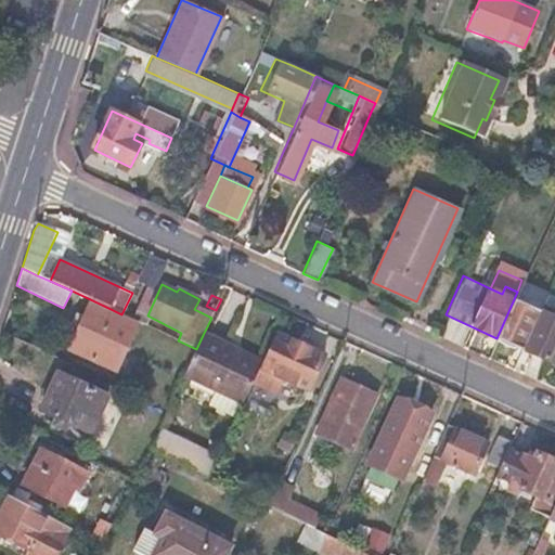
[(113,310),(90,299),(68,348),(114,370),(136,324),(112,313),(113,310)]
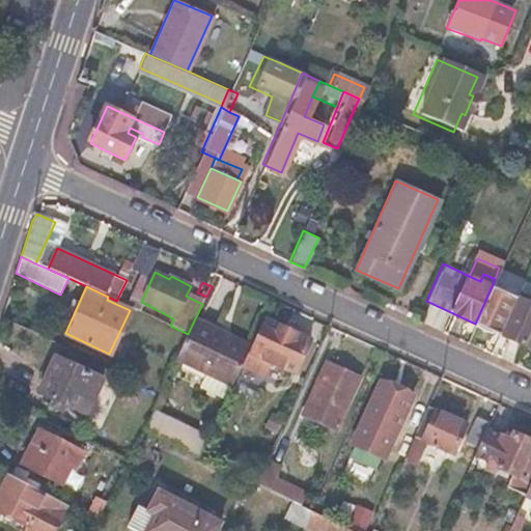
[(514,297),(492,286),(475,324),(499,334),(514,297)]
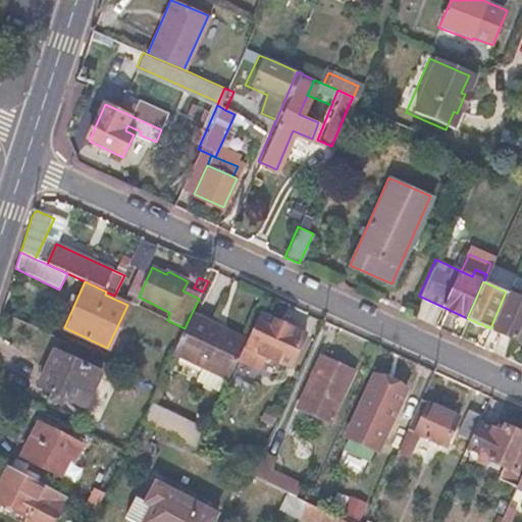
[(521,321),(521,298),(506,292),(490,328),(515,340),(521,321)]
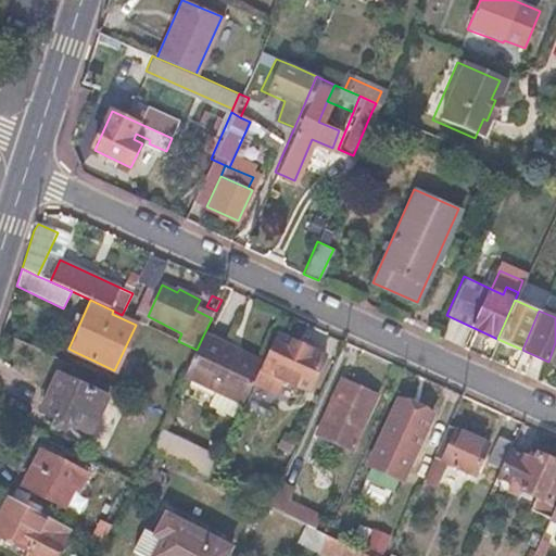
[(203,336),(197,350),(184,376),(240,404),(261,364),(203,336)]
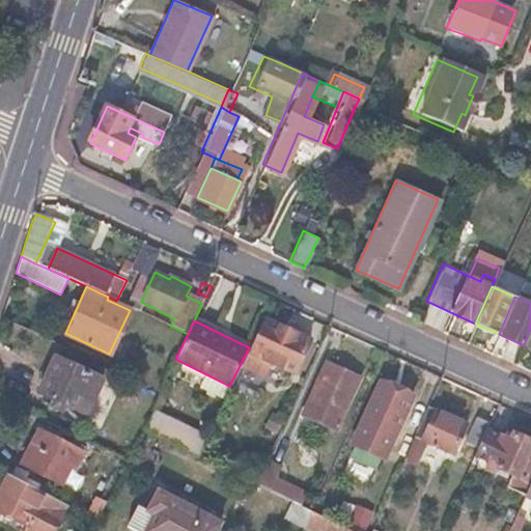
[(309,341),(267,322),(251,354),(294,373),(309,341)]
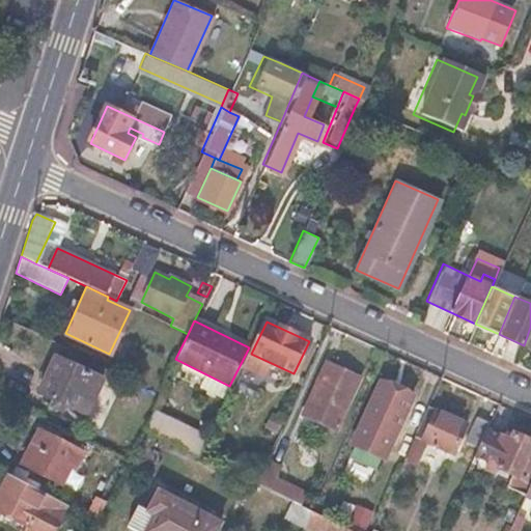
[(101,378),(55,356),(38,392),(84,413),(101,378)]
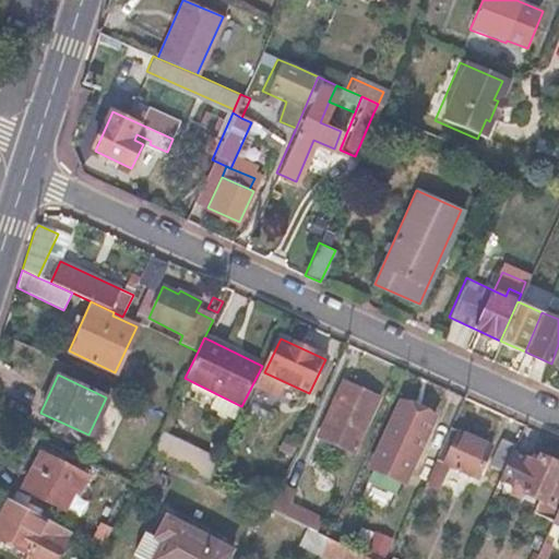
[(378,399),(345,382),(319,438),(351,453),(378,399)]
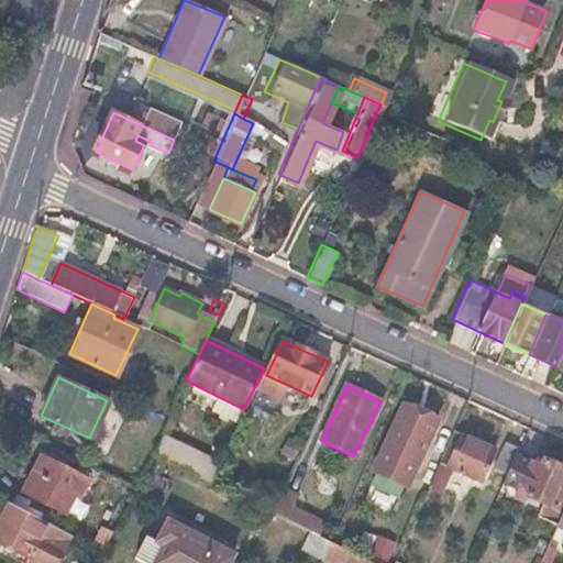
[(434,427),(404,412),(368,484),(371,485),(364,499),(392,510),(397,497),(399,498),(434,427)]
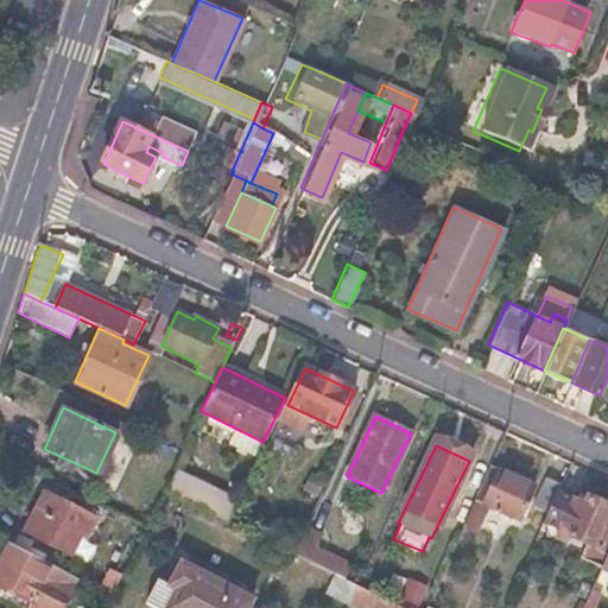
[(491,466),(483,481),(466,519),(462,526),(475,533),(488,506),(519,521),(536,487),(491,466)]
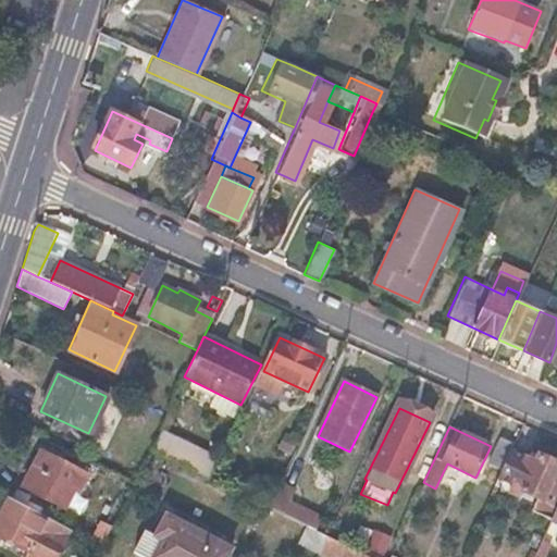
[(186,444),(157,429),(148,448),(176,462),(186,444)]
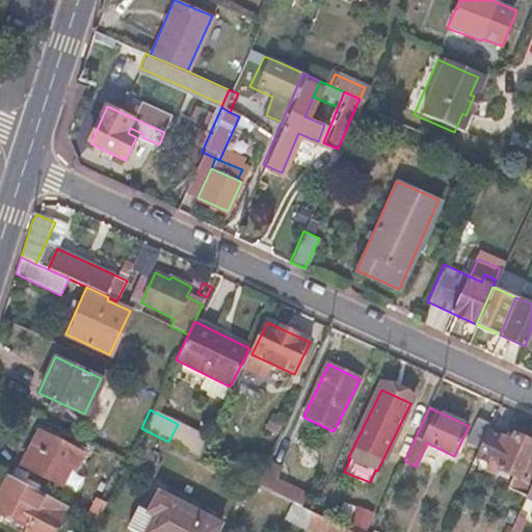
[(423,421),(411,416),(396,449),(407,454),(423,421)]
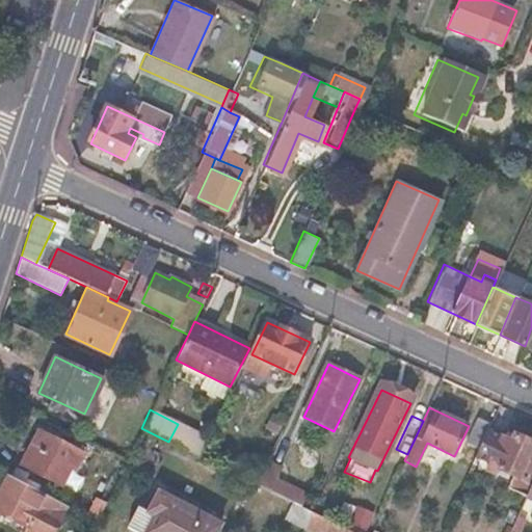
[(488,428),(477,423),(467,443),(479,449),(487,431),(488,428)]
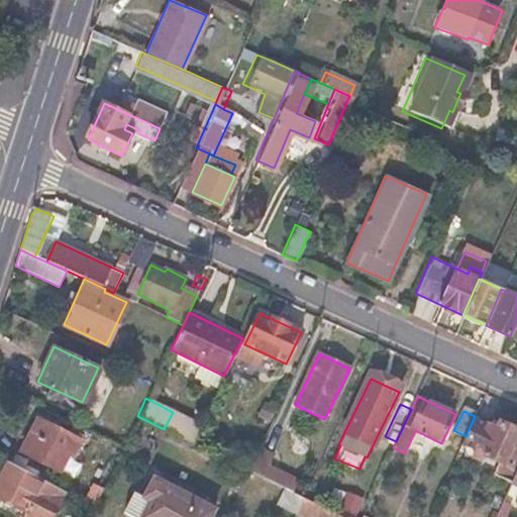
[(199,425),(173,412),(164,429),(190,442),(199,425)]
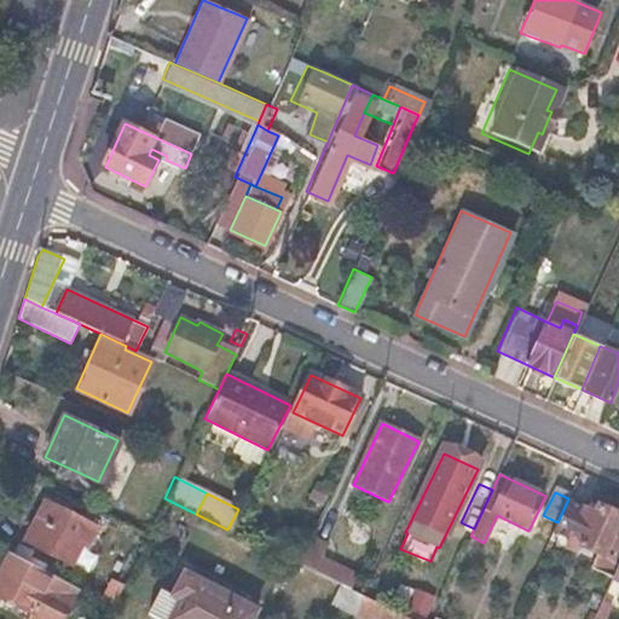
[(94,528),(44,501),(23,542),(69,565),(79,545),(85,549),(94,528)]
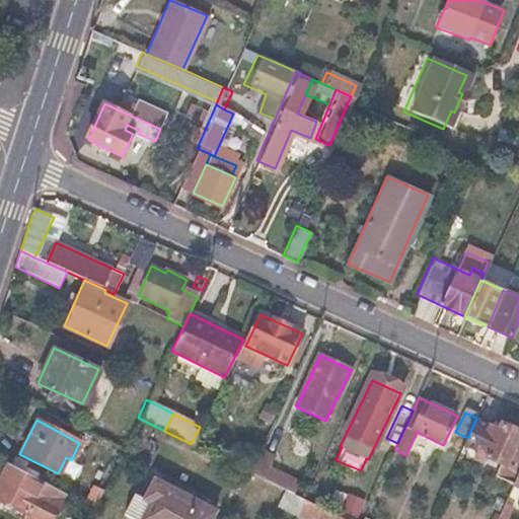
[(475,421),(467,438),(462,448),(475,455),(478,449),(488,453),(486,457),(505,467),(507,463),(518,469),(518,432),(501,424),(498,430),(491,426),(488,427),(475,421)]
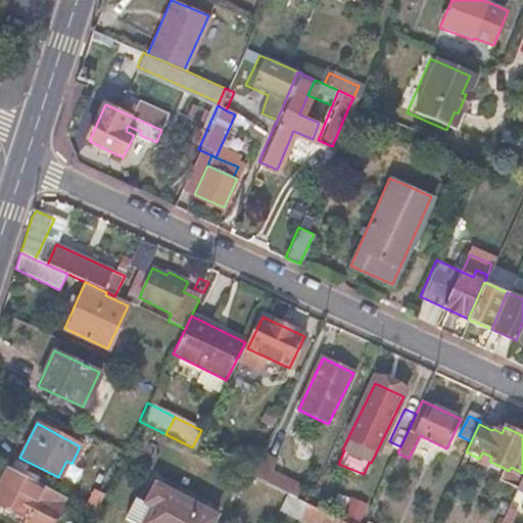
[(273,461),(258,454),(247,474),(263,481),(269,469),(273,461)]
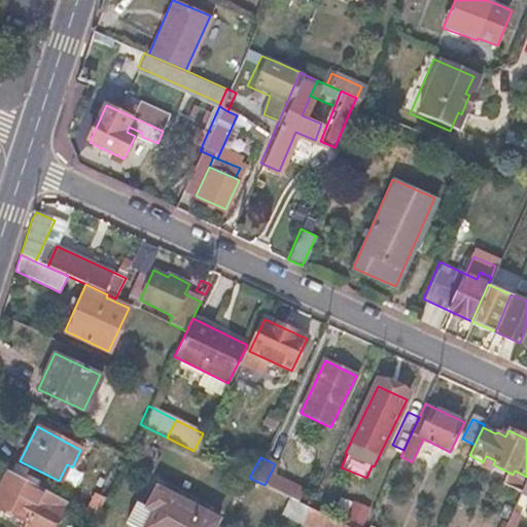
[(50,526),(65,500),(6,470),(0,482),(0,507),(25,520),(21,526),(50,526)]
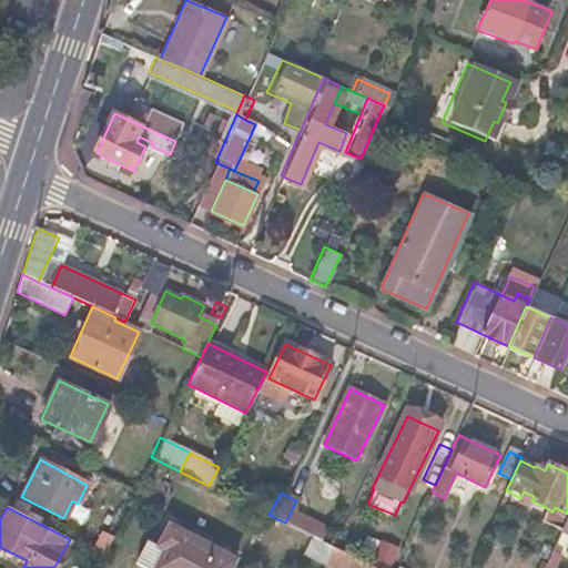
[(313,520),(292,509),(285,523),(306,534),(313,520)]
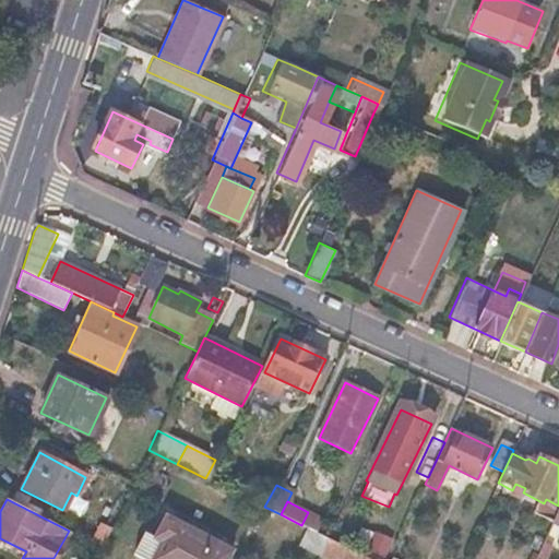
[(321,519),(308,512),(301,525),(307,527),(314,531),(321,519)]
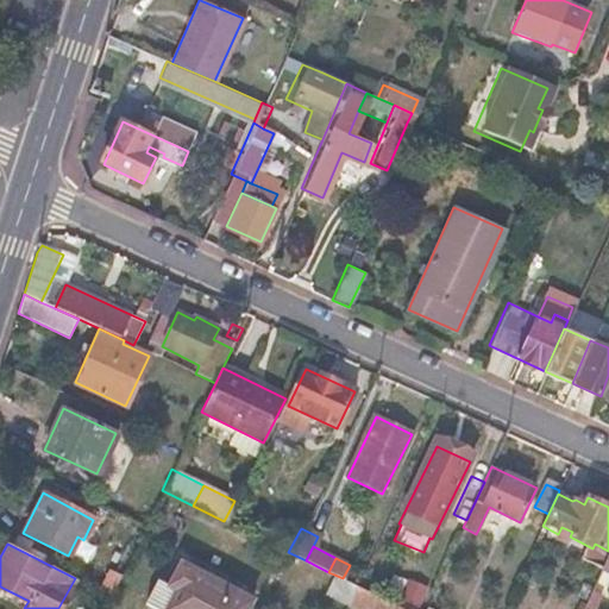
[(165,584),(175,589),(164,608),(243,608),(249,600),(177,560),(165,584)]
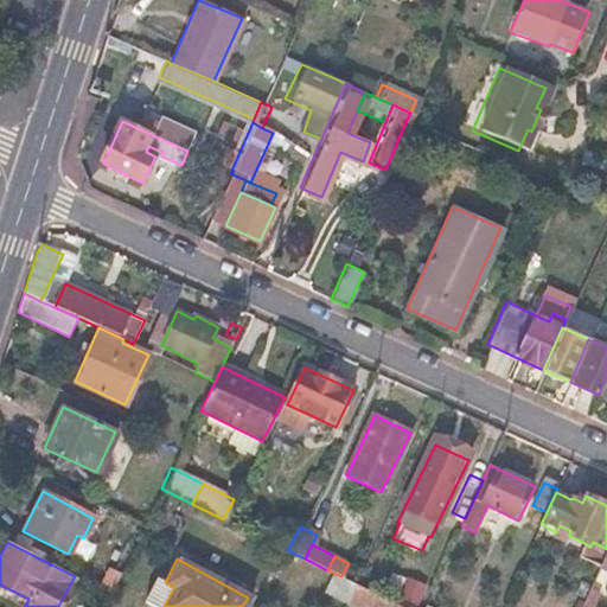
[(342,576),(333,573),(324,593),(343,602),(352,582),(342,576)]
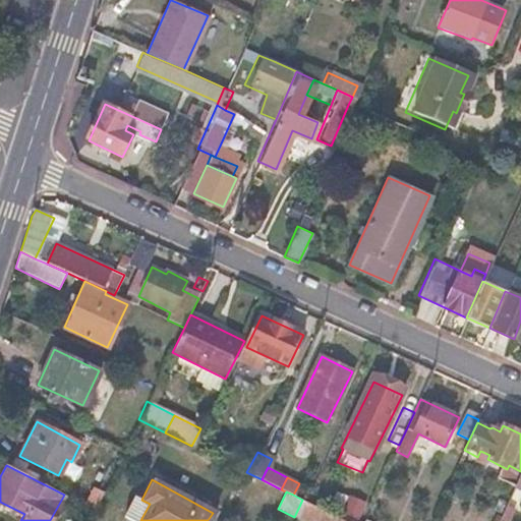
[(141,500),(134,497),(123,519),(127,520),(140,520),(150,504),(141,500)]
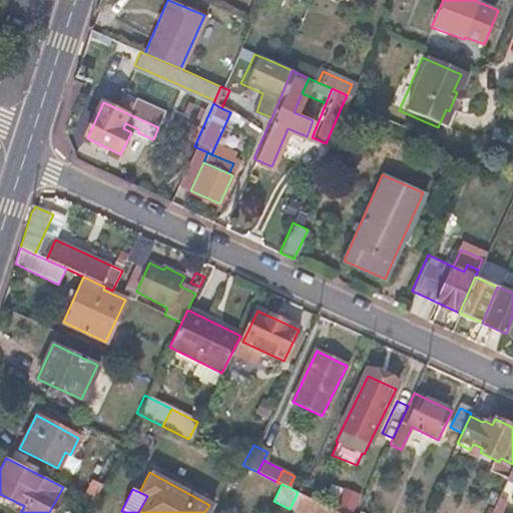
[(334,512),(336,510),(298,492),(290,509),(297,512),(334,512)]
